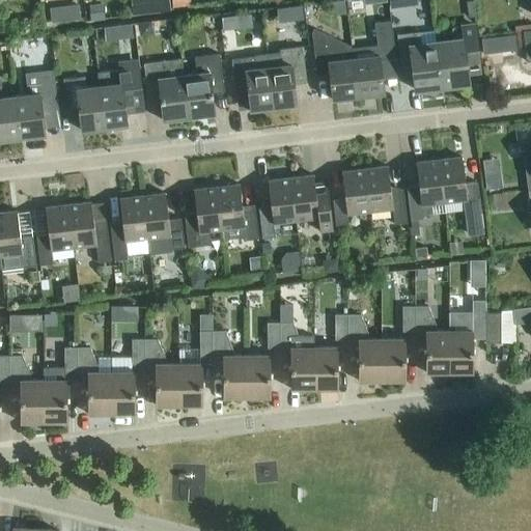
[(170,12),(168,0),(155,0),(157,14),(170,12)]
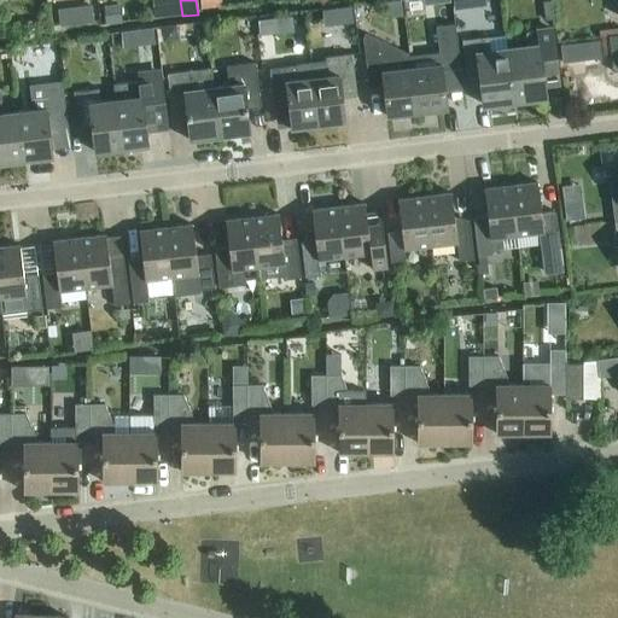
[(222,7),(221,0),(199,0),(202,10),(222,7)]
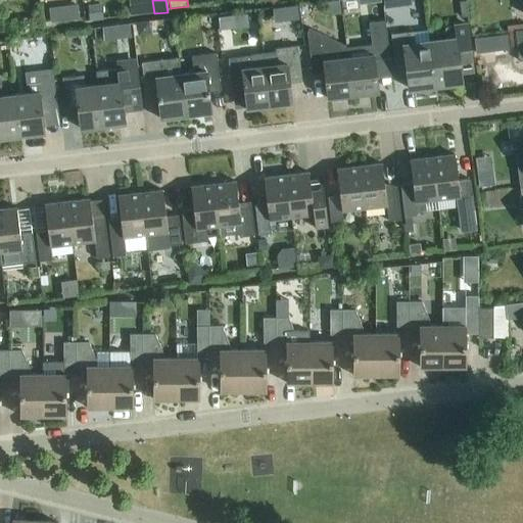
[(469,17),(467,1),(459,2),(461,18),(469,17)]
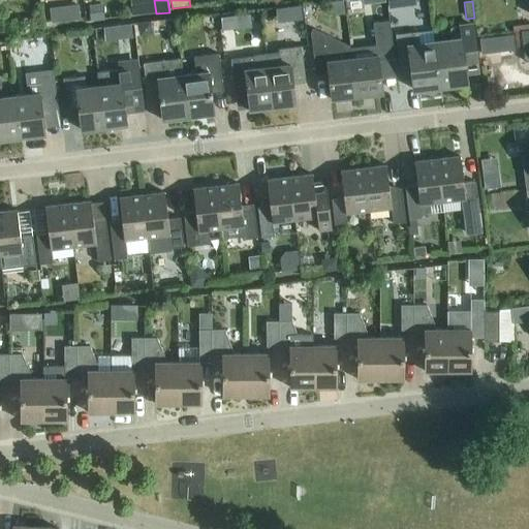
[(89,6),(91,22),(104,20),(103,4),(89,6)]
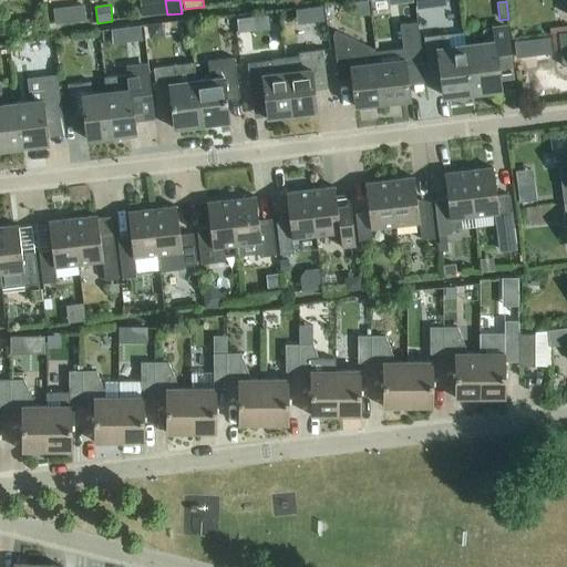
[(85,21),(84,7),(74,8),(75,22),(85,21)]
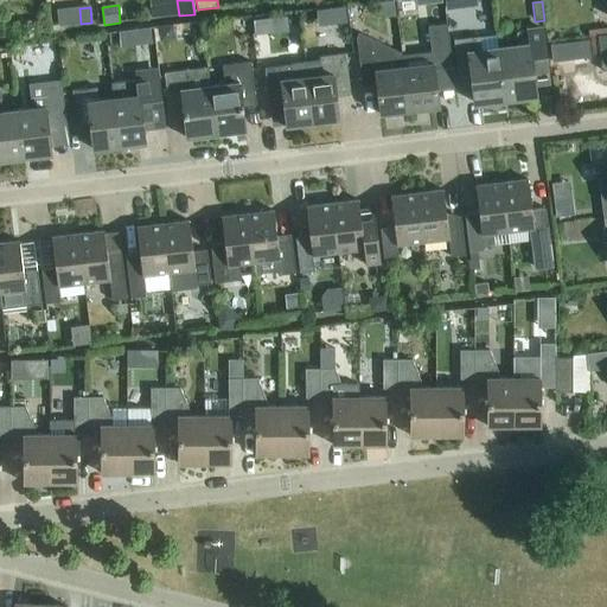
[(273,38),(270,18),(254,20),(256,40),(273,38)]
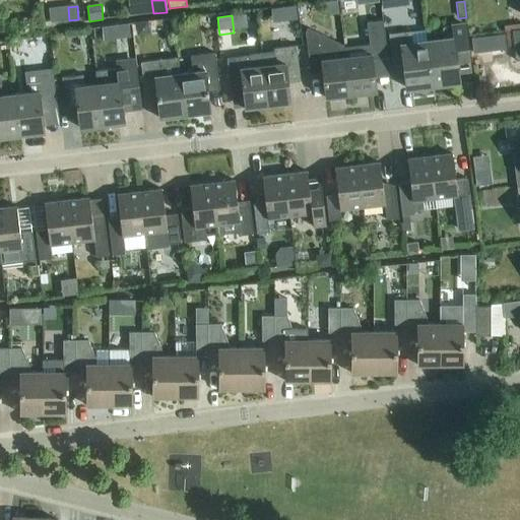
[(360,56),(346,58),(350,95),(377,92),(373,59),(387,57),(383,20),(367,22),(370,45),(359,46),(360,56)]
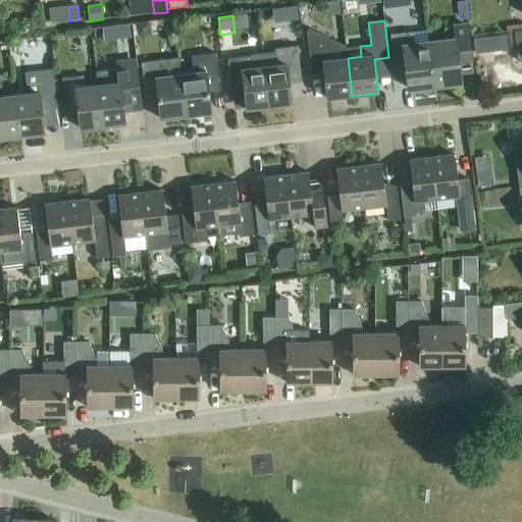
[(129,25),(118,27),(120,39),(131,38),(129,25)]
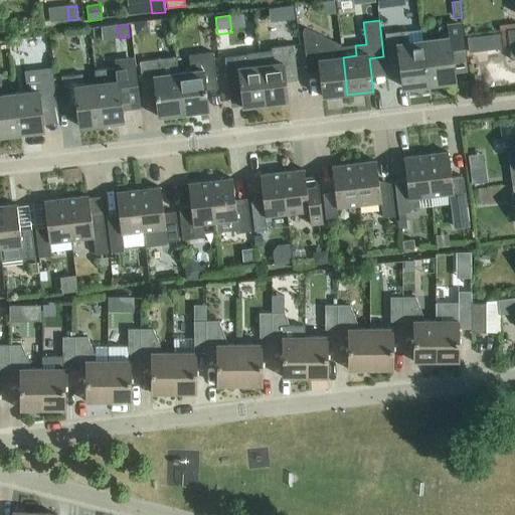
[(440,40),(423,42),(428,84),(455,81),(451,52),(463,50),(460,25),(438,27),(440,40)]
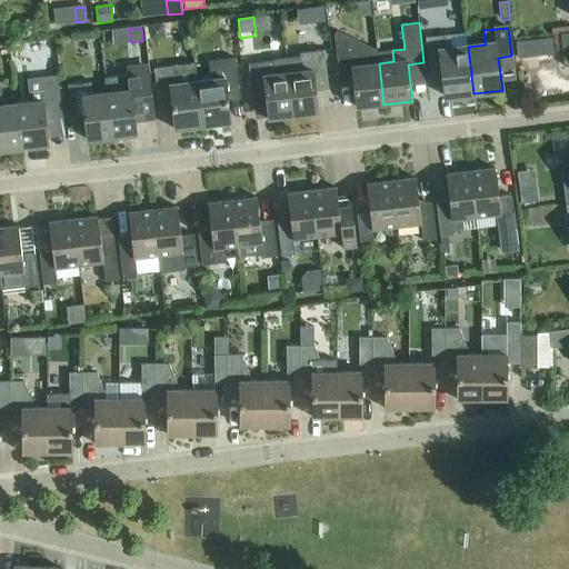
[(383,105),(379,63),(378,63),(377,50),(336,31),(335,36),(340,81),(353,80),(357,108),(383,105)]
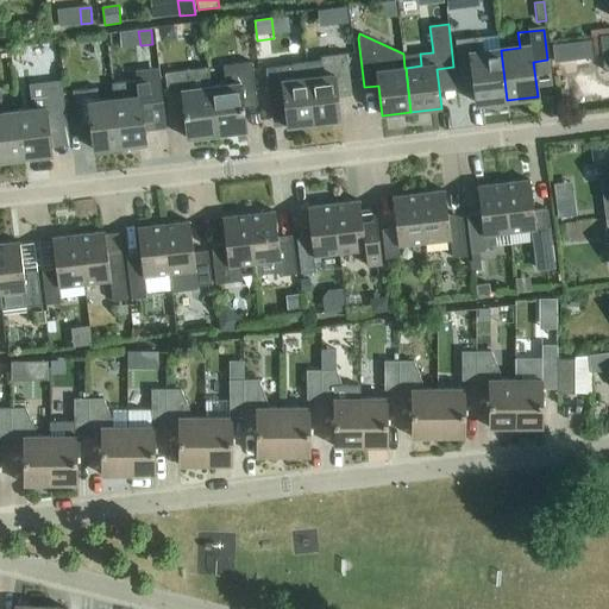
[(507,100),(501,50),(483,52),(482,37),(456,41),(459,70),(472,69),(476,104),(507,100)]
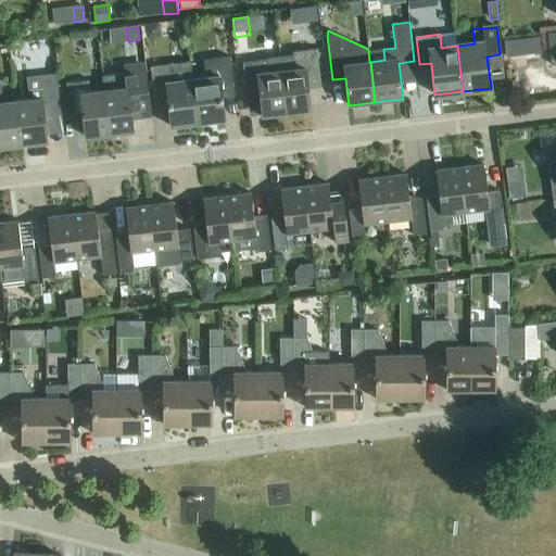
[(294,70),(281,72),(287,113),(311,110),(307,80),(320,79),(316,49),(292,51),(294,70)]
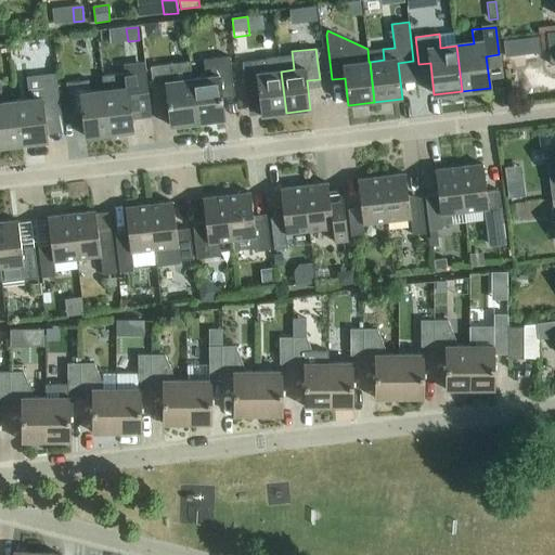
[(206,77),(192,79),(197,124),(224,120),(220,89),(233,87),(230,56),(204,60),(206,77)]
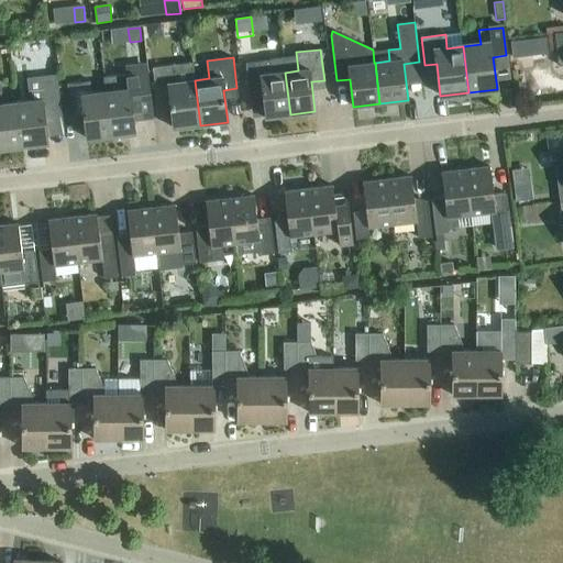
[(290,114),(285,73),(272,74),(269,59),(245,63),(249,89),(262,87),(265,118),(290,114)]
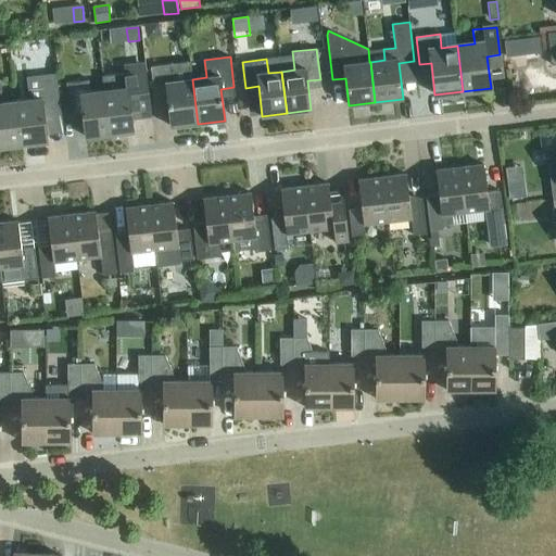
[(198,124),(192,79),(190,62),(150,66),(154,97),(167,96),(171,127),(198,124)]
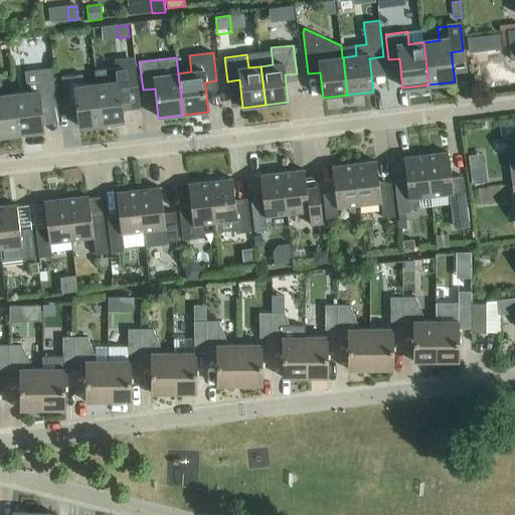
[(116,68),(95,70),(102,125),(124,122),(122,111),(141,109),(135,58),(115,61),(116,68)]
